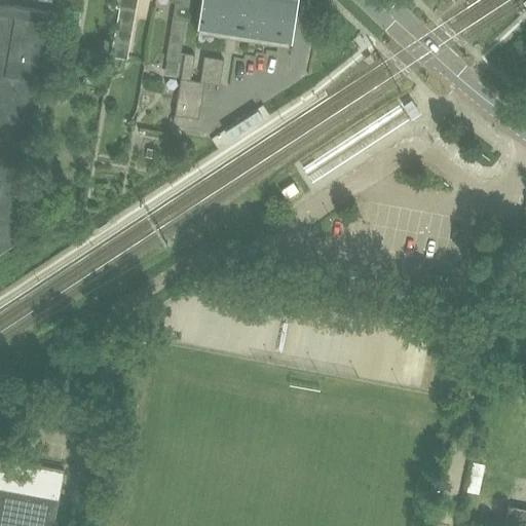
[(201,0),(197,26),(291,40),(296,0),(201,0)]
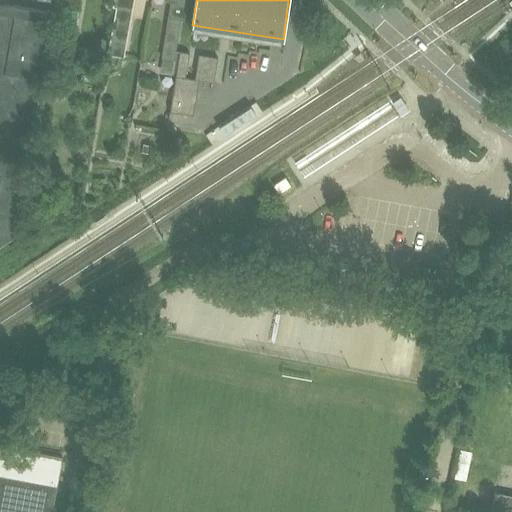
[(0,245),(15,234),(53,11),(13,5),(11,5),(7,5),(5,5),(2,5),(0,5),(0,245)]
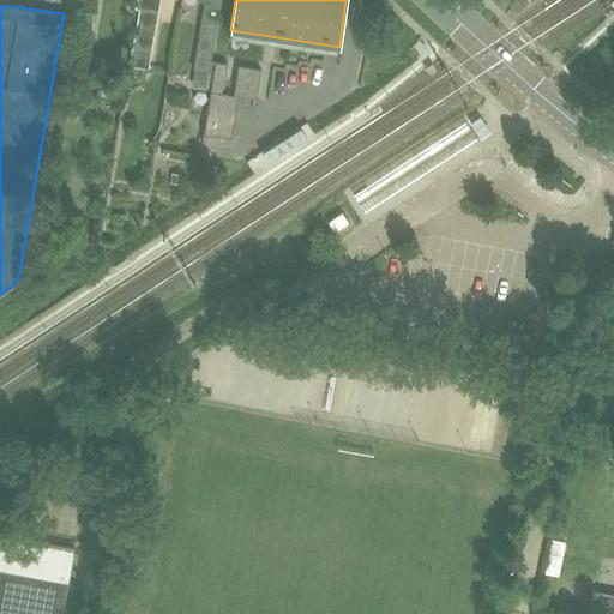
[(158,14),(138,11),(130,65),(150,68),(158,14)]
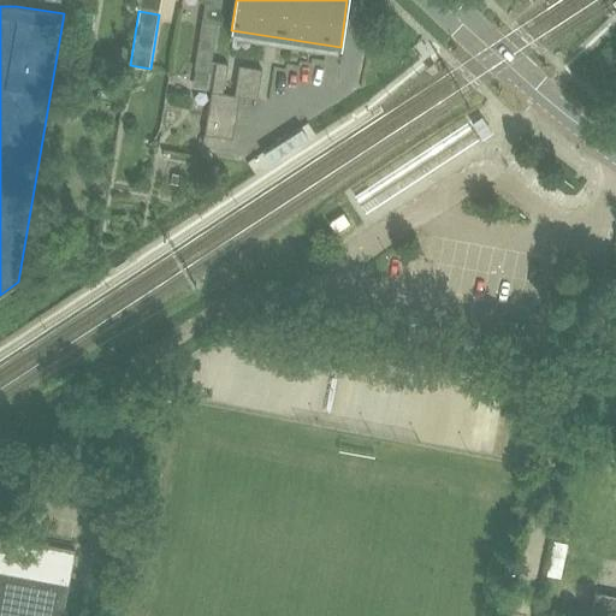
[(207,89),(218,24),(205,22),(194,87),(207,89)]
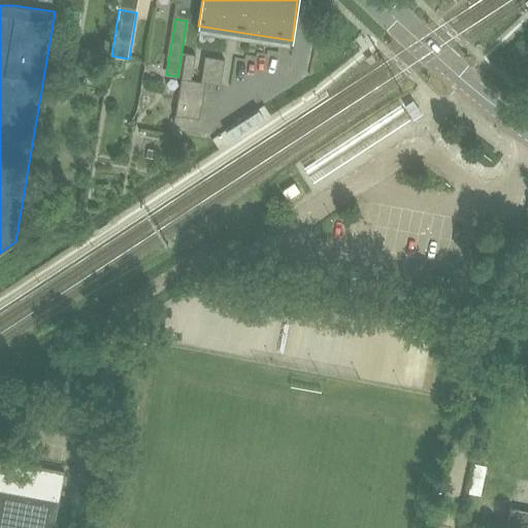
[(192,74),(183,72),(180,79),(191,80),(192,74)]
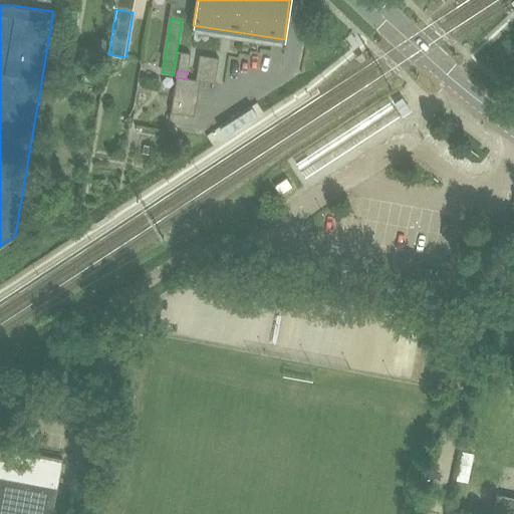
[(197,73),(196,79),(195,80),(200,80),(206,81),(207,75),(197,73)]
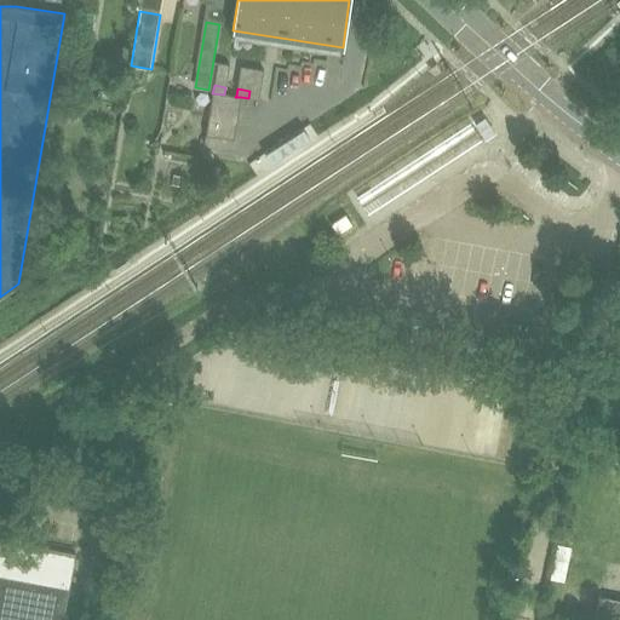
[(212,93),(211,108),(239,112),(241,97),(235,97),(236,96),(224,95),(212,93)]
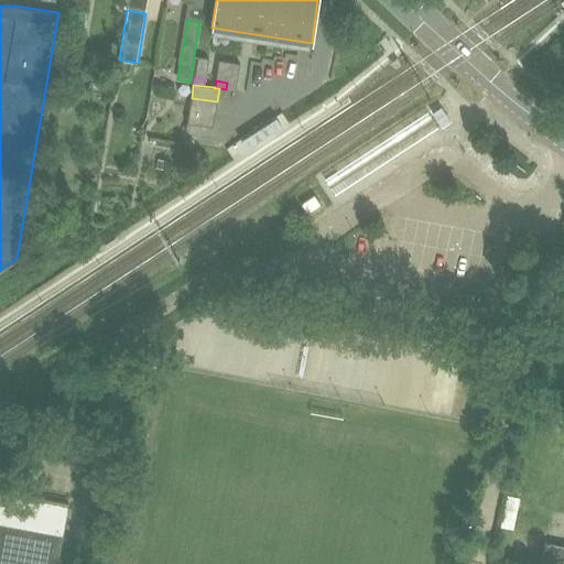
[(217,101),(192,98),(190,110),(215,115),(217,101)]
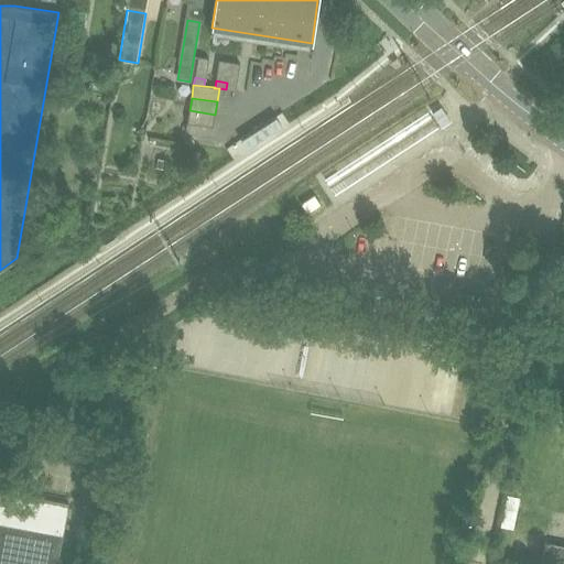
[(215,115),(190,110),(187,123),(213,128),(215,115)]
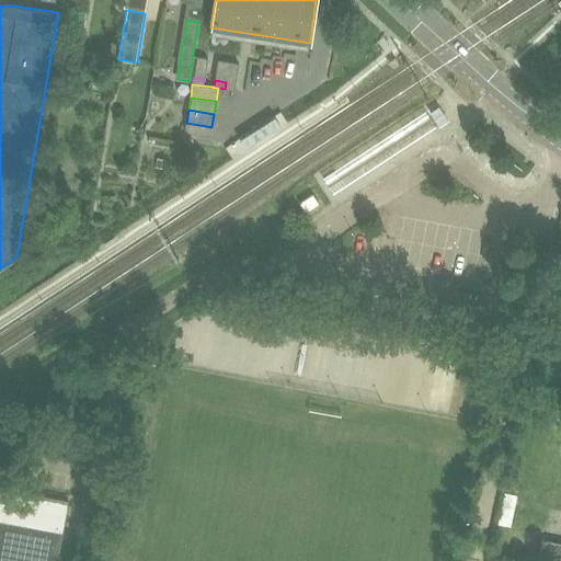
[(306,213),(319,204),(312,195),(299,203),(306,213)]
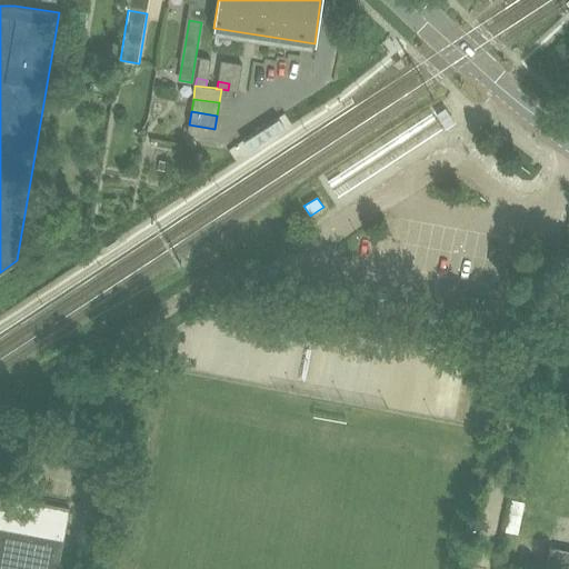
[(323,342),(326,329),(310,326),(308,339),(323,342)]
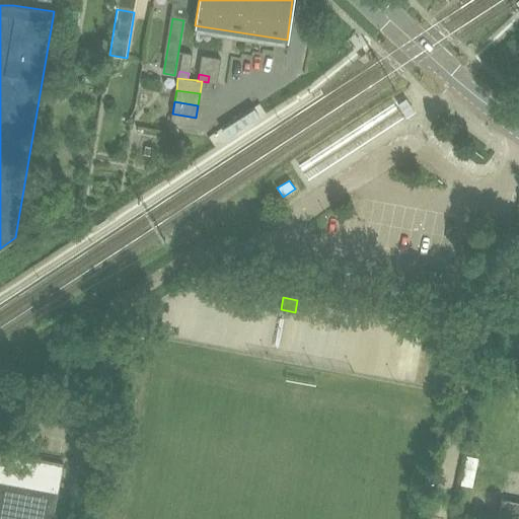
[(0,518),(52,518),(58,493),(60,480),(63,463),(0,451),(0,518)]
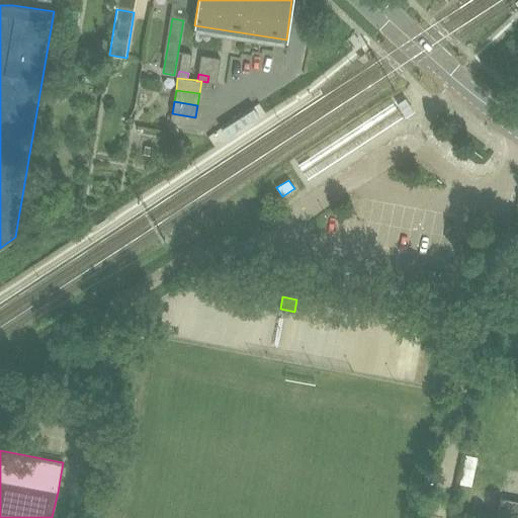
[(517,517),(517,502),(501,499),(497,517),(517,517)]
